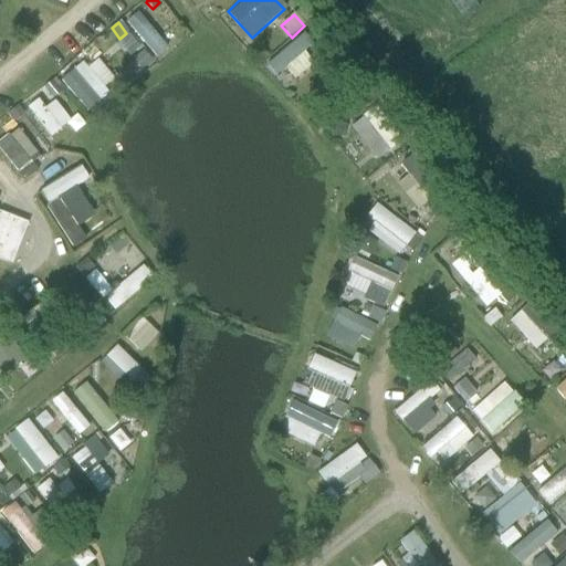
[(286,86),(314,62),(305,53),(315,43),(304,31),(268,65),(286,86)]
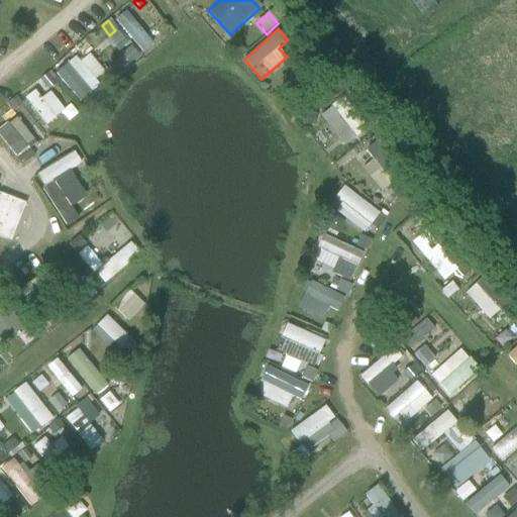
[(104,30),(84,48),(114,82),(123,74),(111,60),(122,49),(104,30)]
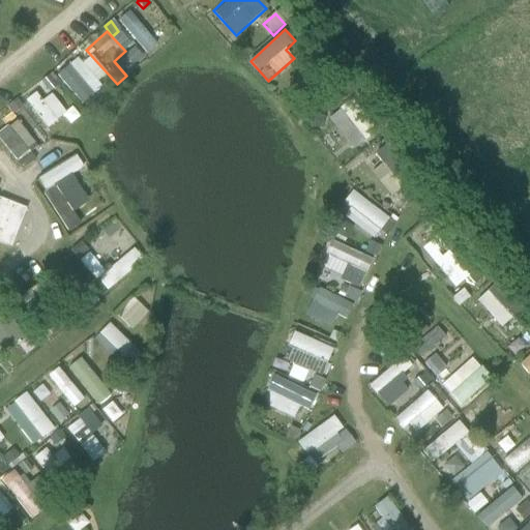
[(40,82),(49,93),(56,88),(47,77),(40,82)]
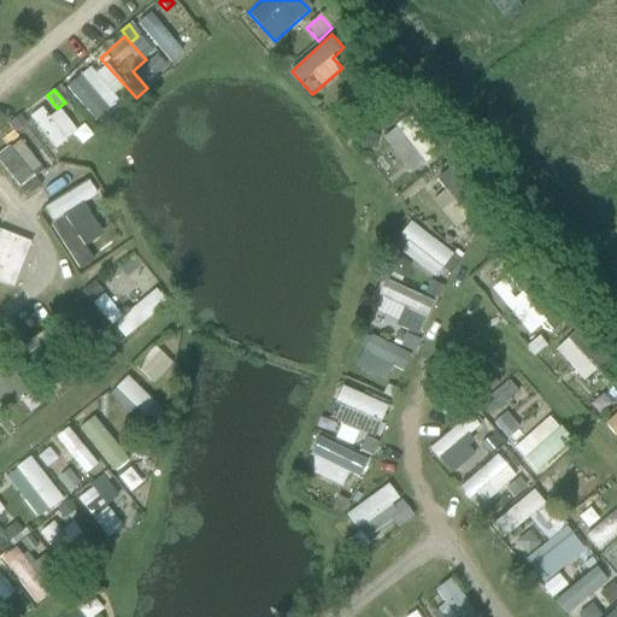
[(48,100),(28,117),(56,150),(76,133),(48,100)]
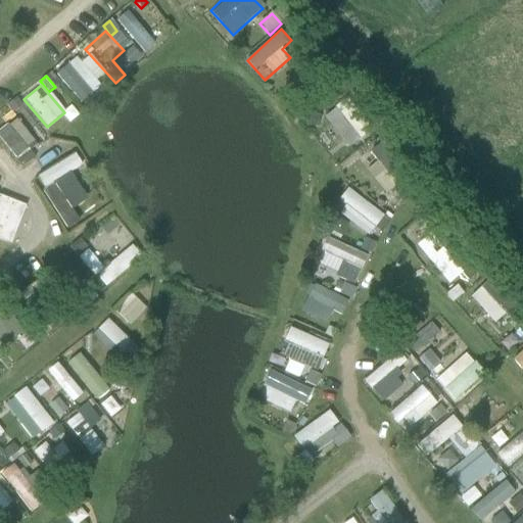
[(6,106),(12,114),(22,106),(15,99),(6,106)]
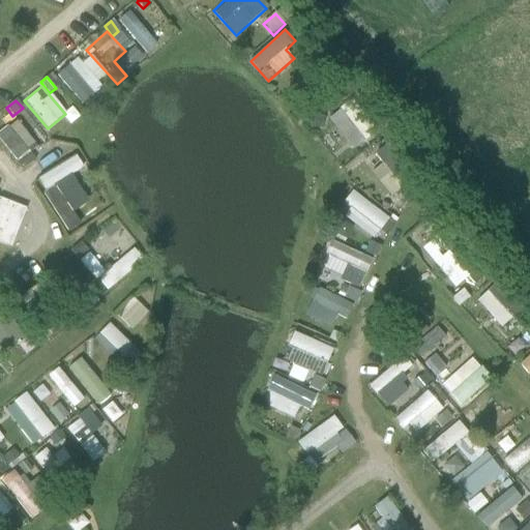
[(331,113),(348,150),(375,138),(358,100),(331,113)]
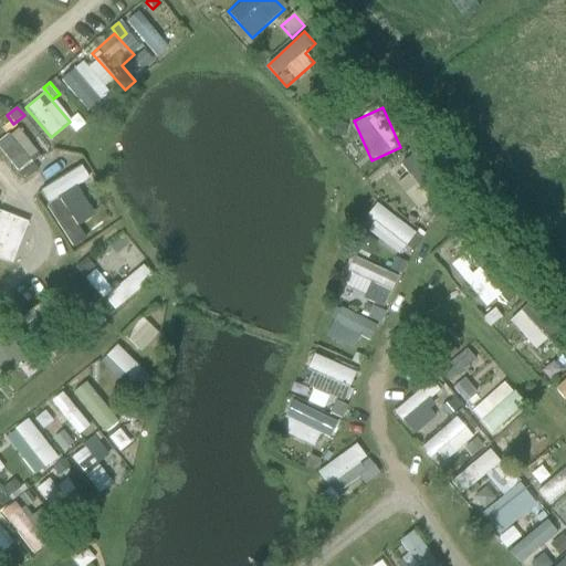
[(346,126),(334,124),(332,137),(343,139),(346,126)]
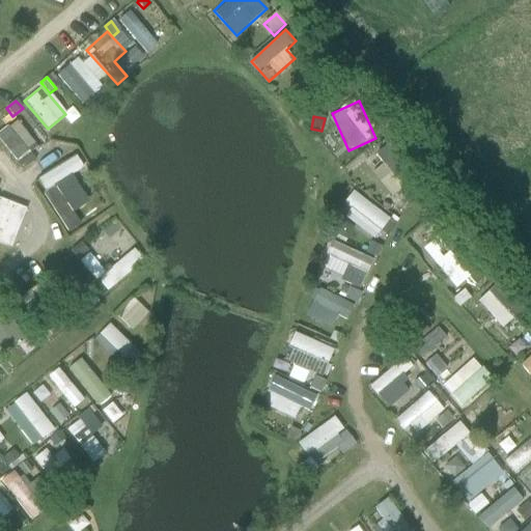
[(0,132),(0,141),(17,162),(36,146),(16,120),(0,132)]
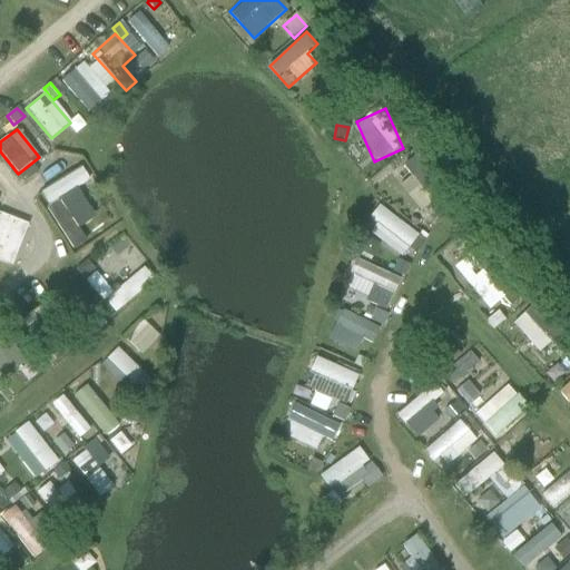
[(60,198),(90,180),(81,165),(39,190),(75,248),(87,241),(60,198)]
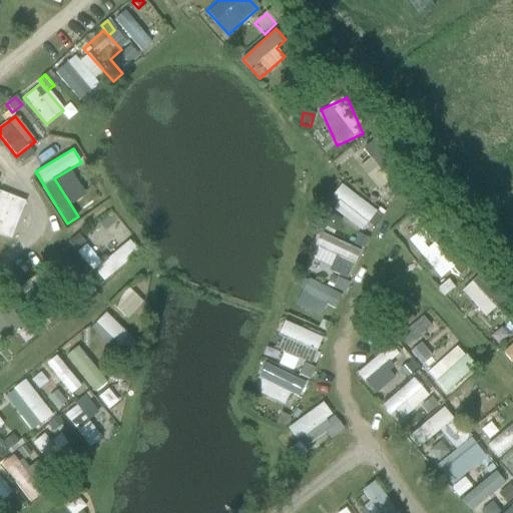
[(339,215),(363,231),(378,208),(342,185),(335,196),(346,204),(339,215)]
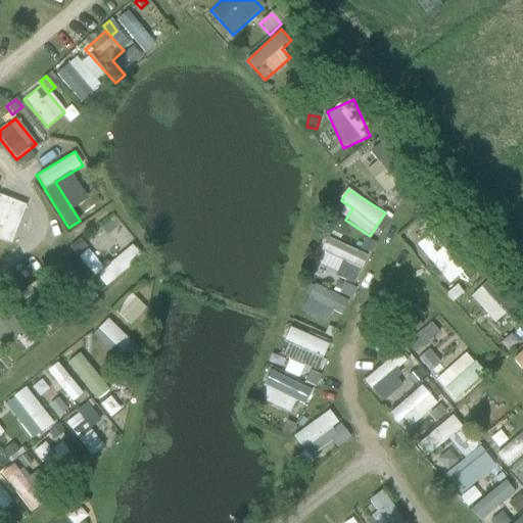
[(0,197),(0,241),(10,245),(25,207),(0,197)]
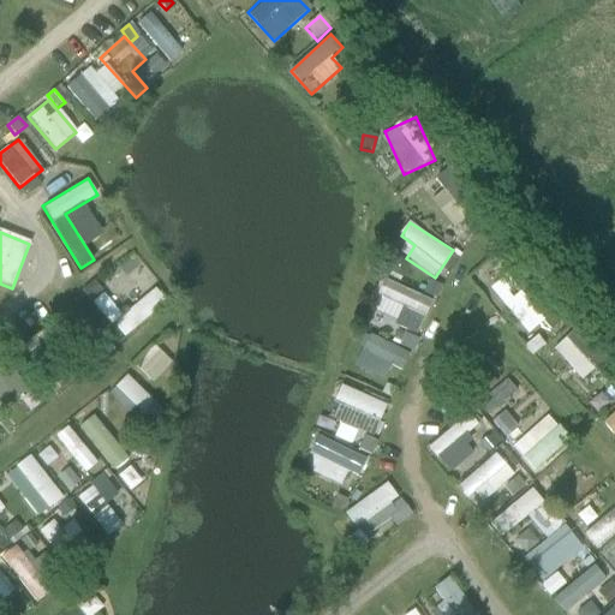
[(102,294),(93,282),(82,292),(90,304),(102,294)]
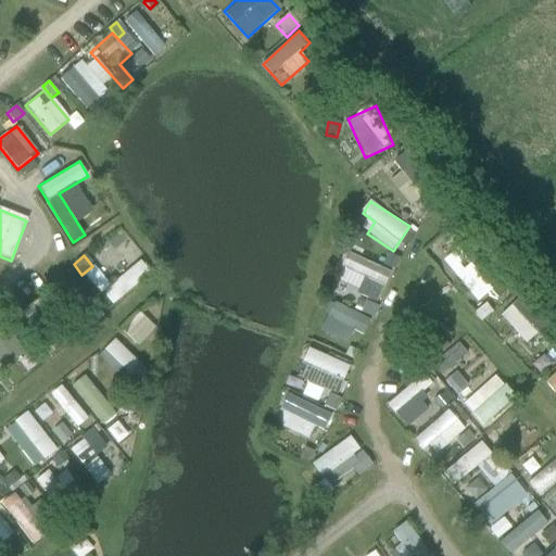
[(339,297),(357,304),(367,278),(388,286),(393,269),(354,255),(339,297)]
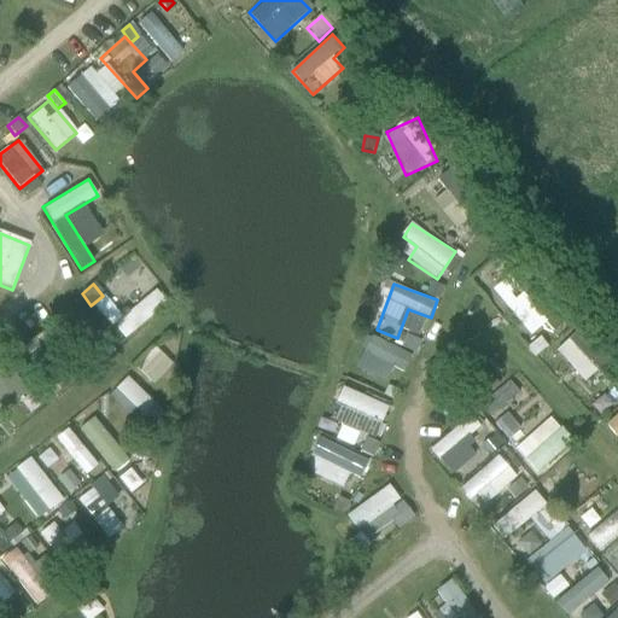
[(127,334),(168,305),(158,292),(117,320),(127,334)]
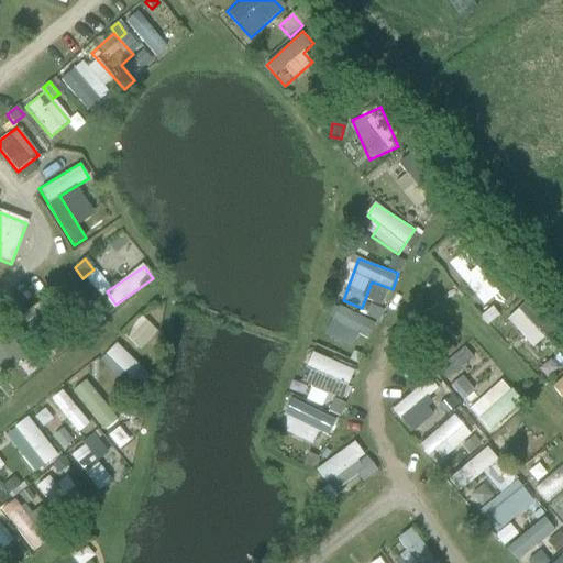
[(367,297),(383,305),(389,291),(374,284),(367,297)]
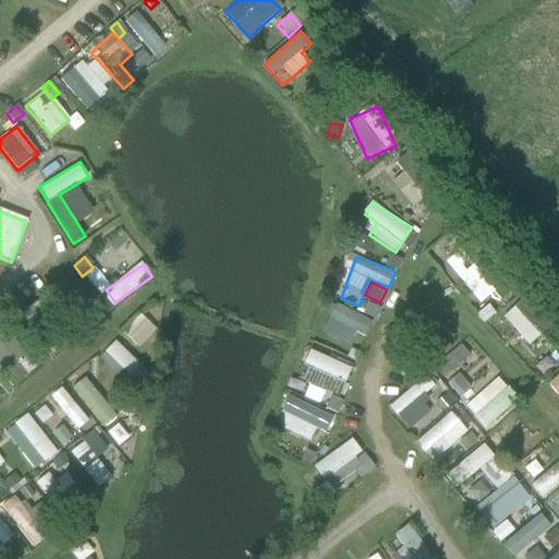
[(518,306),(504,316),(531,352),(544,341),(518,306)]
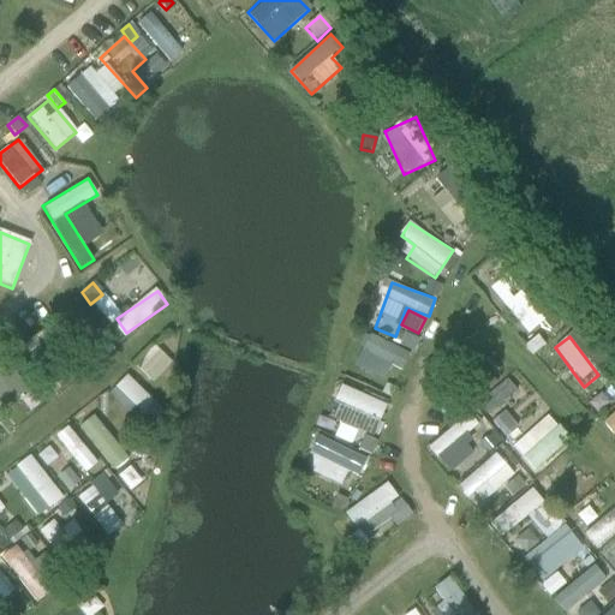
[(149,433),(167,413),(126,376),(108,395),(149,433)]
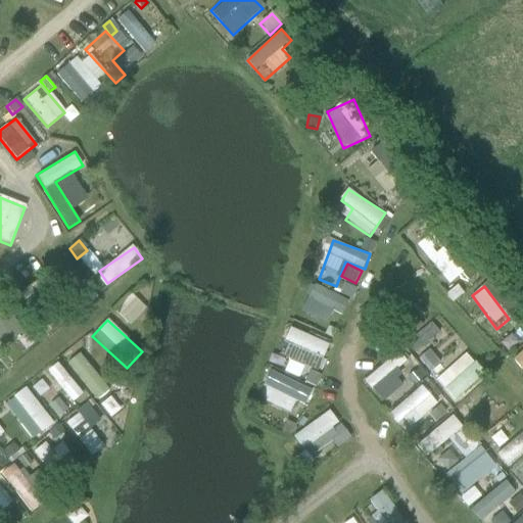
[(313,390),(330,343),(288,328),(271,375),(313,390)]
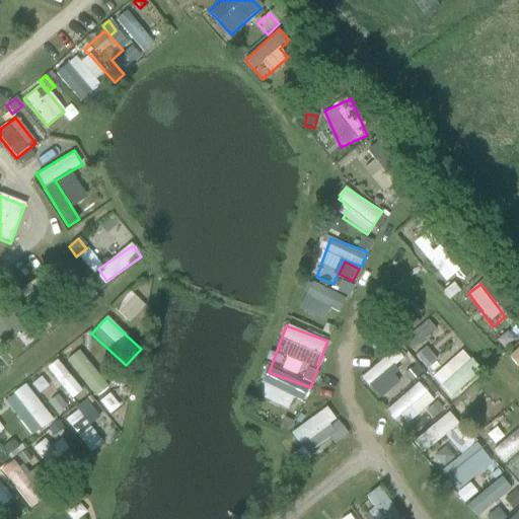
[(411,390),(423,380),(397,349),(364,375),(379,393),(400,377),(411,390)]
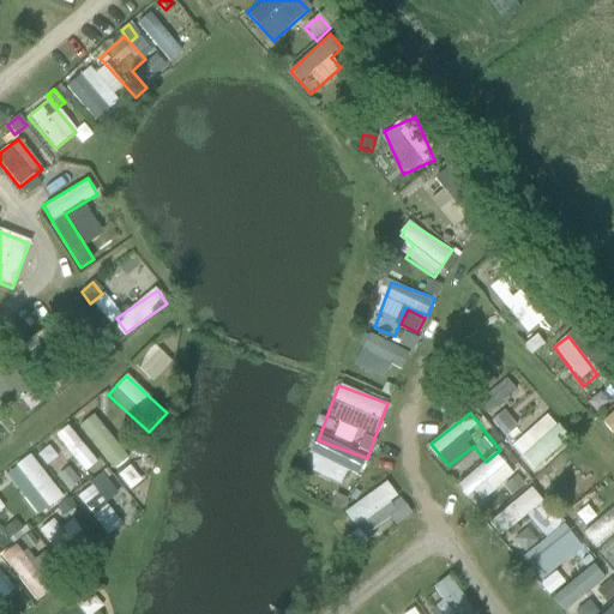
[(312,457),(357,474),(363,461),(318,443),(312,457)]
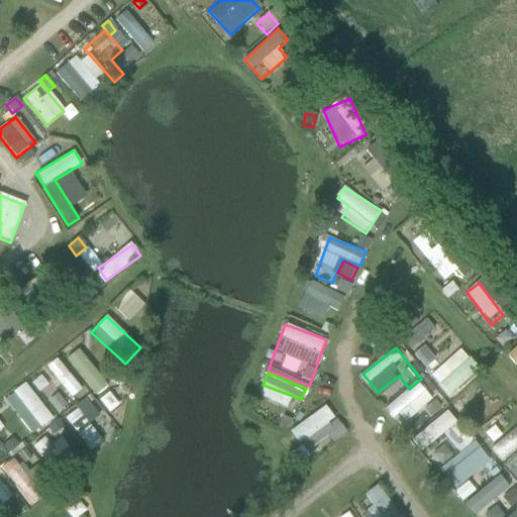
[(405,422),(433,399),(419,382),(391,404),(405,422)]
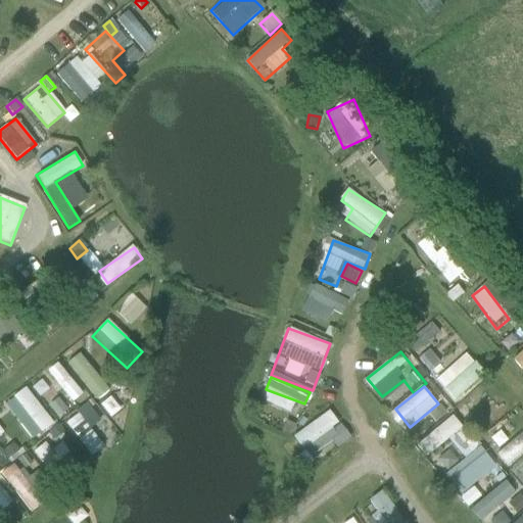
[(15,395),(48,438),(33,449),(56,480),(80,462),(24,389),(15,395)]
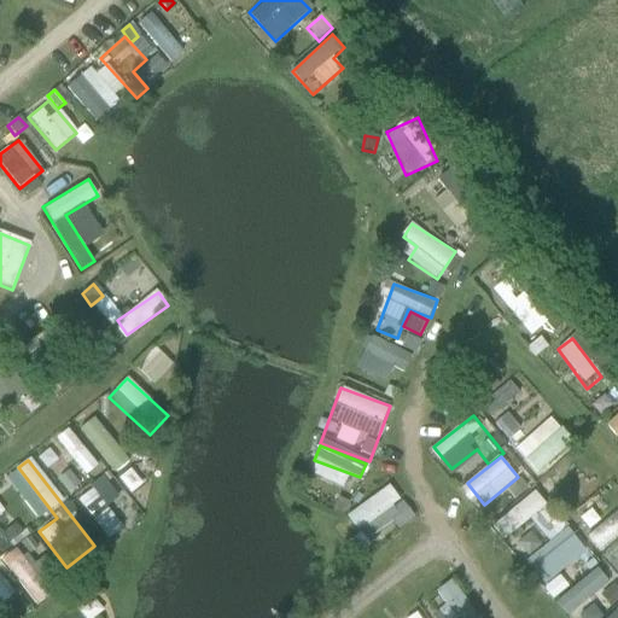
[(563,496),(572,506),(601,479),(592,470),(563,496)]
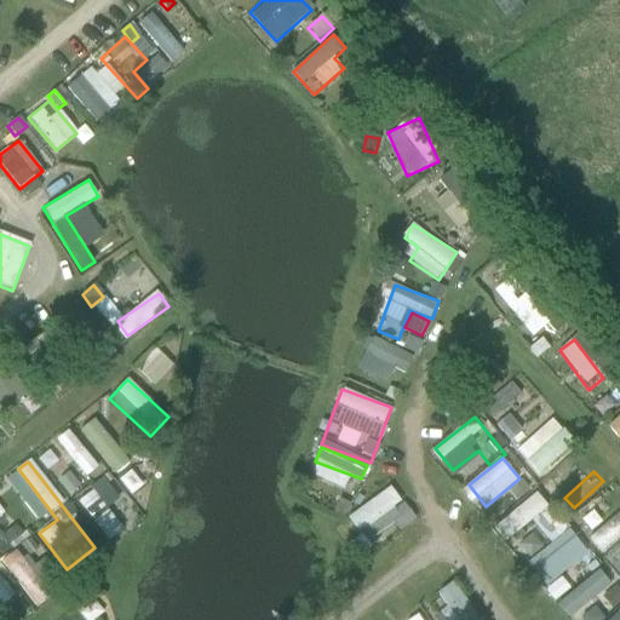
[(349,516),(368,541),(409,511),(390,486),(349,516)]
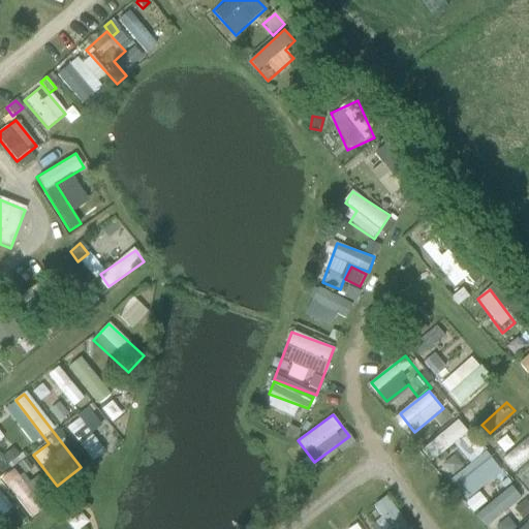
[(459,422),(421,448),(430,462),(468,435),(459,422)]
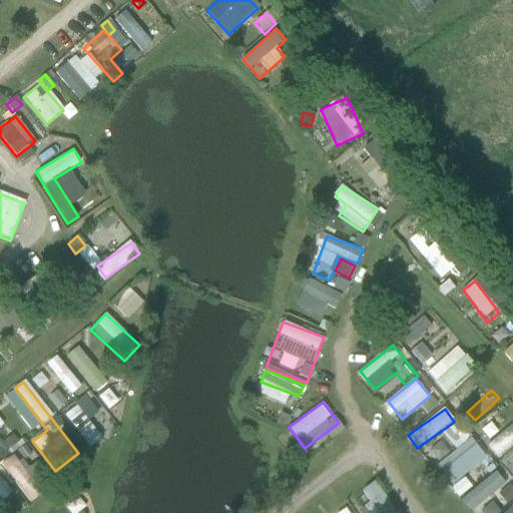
[(512,452),(509,448),(512,445),(512,427),(511,425),(487,444),(512,477),(512,452)]
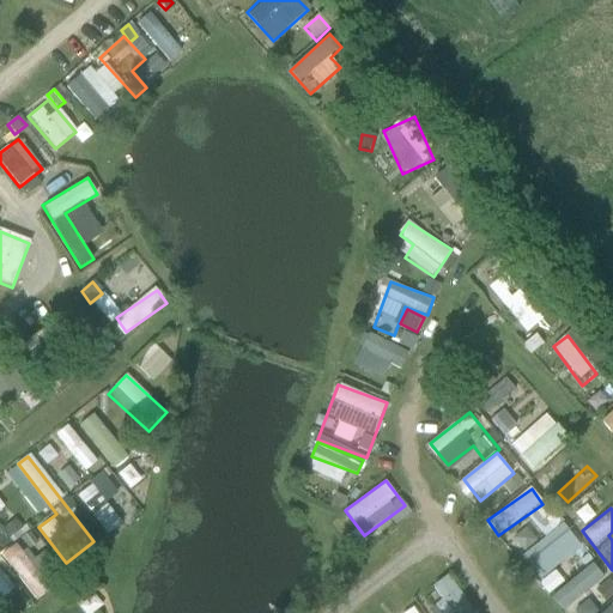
[(551,515),(539,525),(547,534),(559,526),(551,515)]
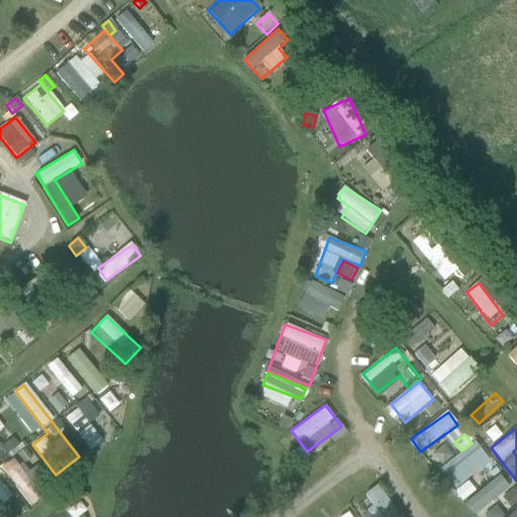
[(438,443),(427,454),(458,488),(490,458),(474,441),(454,459),(438,443)]
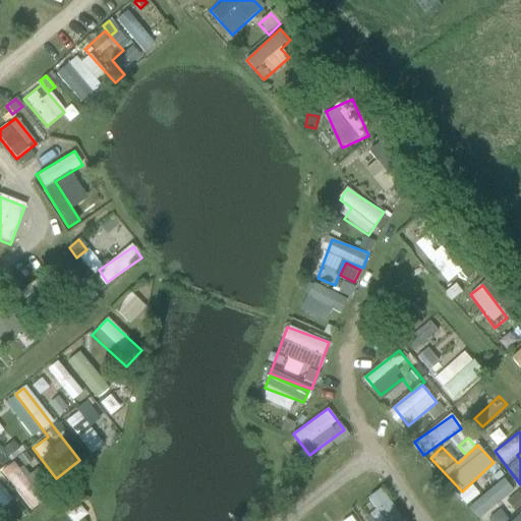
[(31,511),(46,499),(15,460),(0,471),(31,511)]
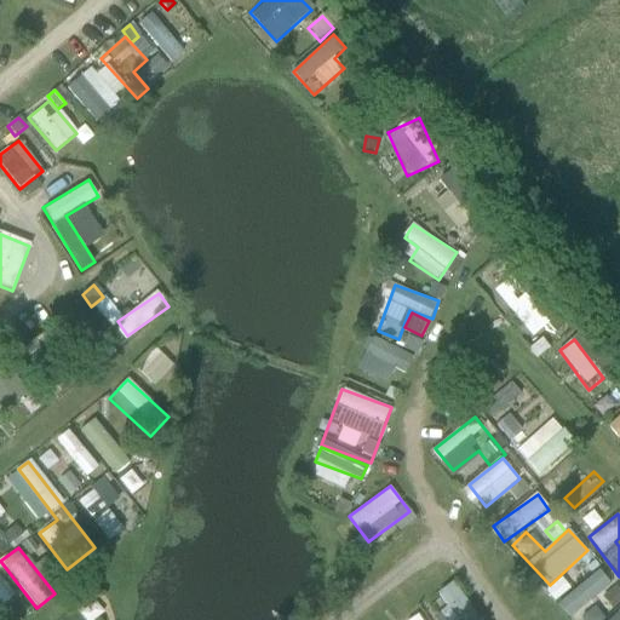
[(557,606),(570,619),(574,619),(601,596),(613,609),(619,602),(619,591),(597,567),(557,606)]
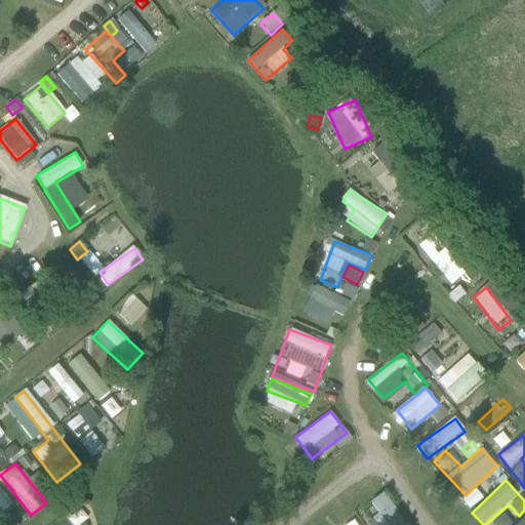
[(0,513),(12,499),(0,488),(0,513)]
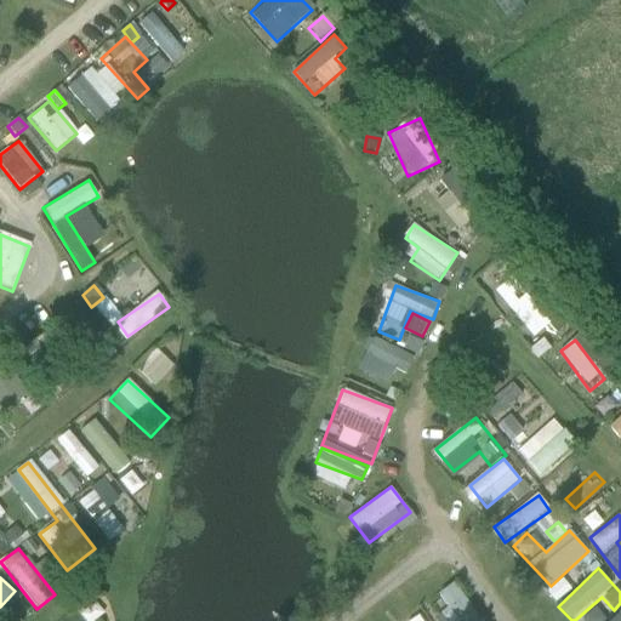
[(404,620),(427,620),(422,610),(404,620)]
